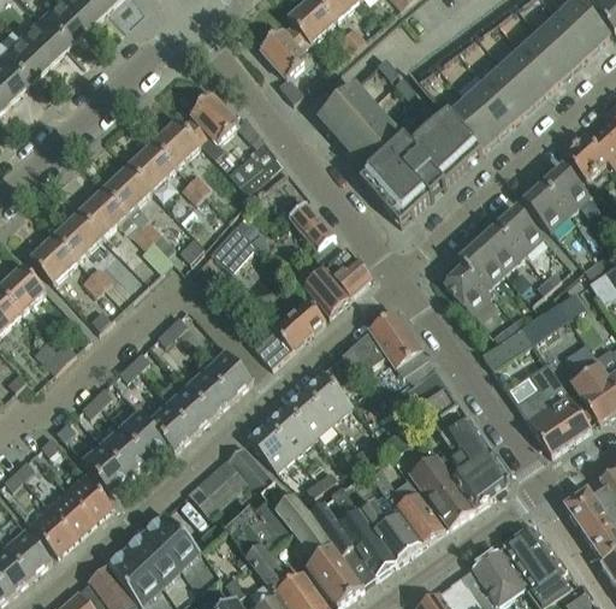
[(67,47),(88,28),(61,0),(57,0),(40,17),(67,47)]
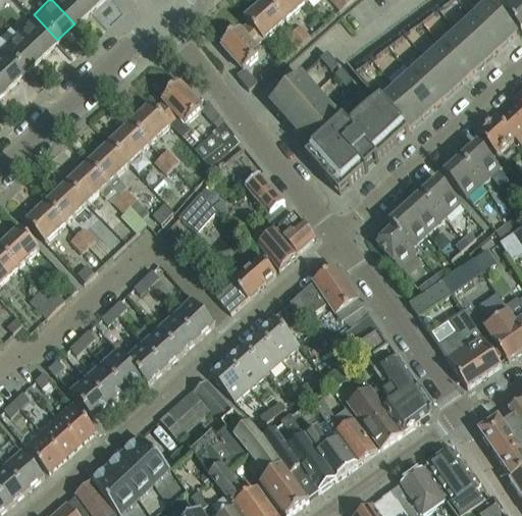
[(74,23),(91,8),(84,0),(52,0),(74,23)]
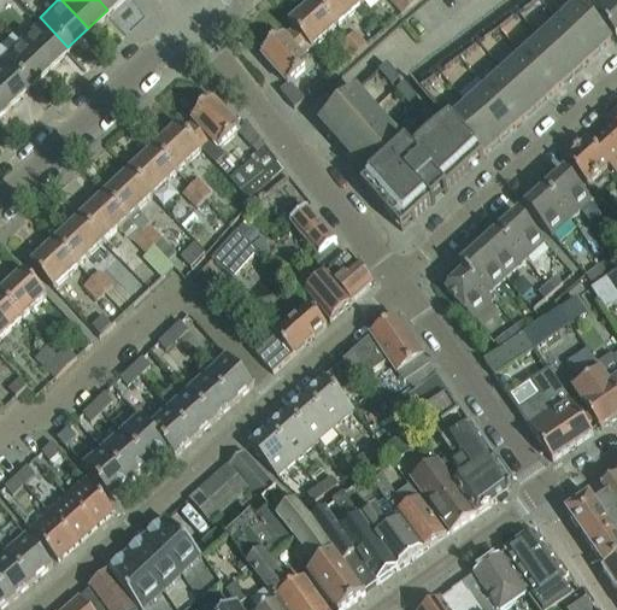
[(99,0),(107,10),(117,0),(99,0)]
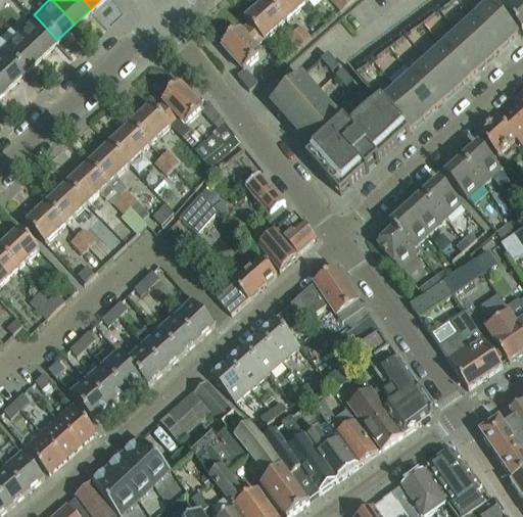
[(264,37),(285,18),(270,0),(264,0),(245,16),(249,20),(263,37),(264,37)]
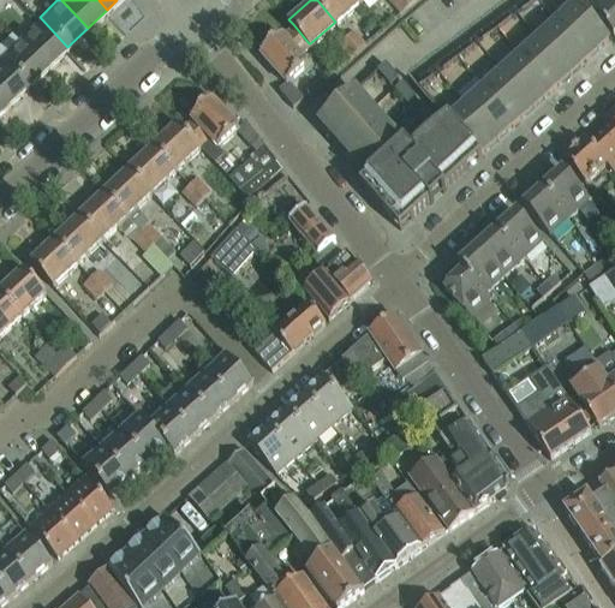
[(335,22),(359,0),(317,0),(335,22)]
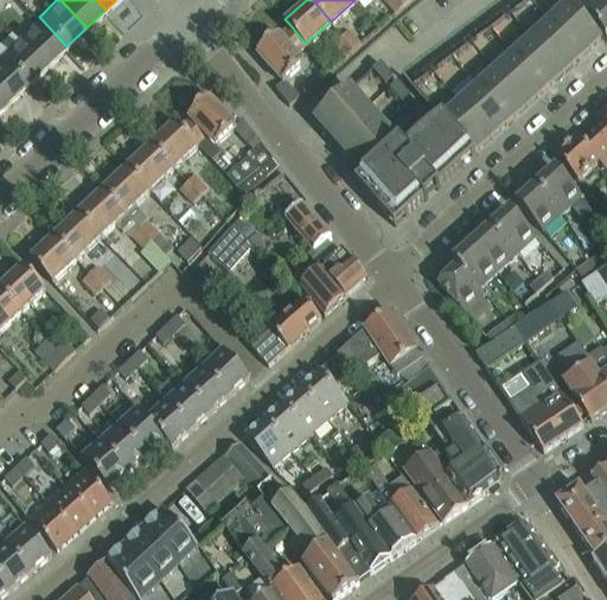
[(396,10),(404,2),(402,0),(388,0),(396,10)]
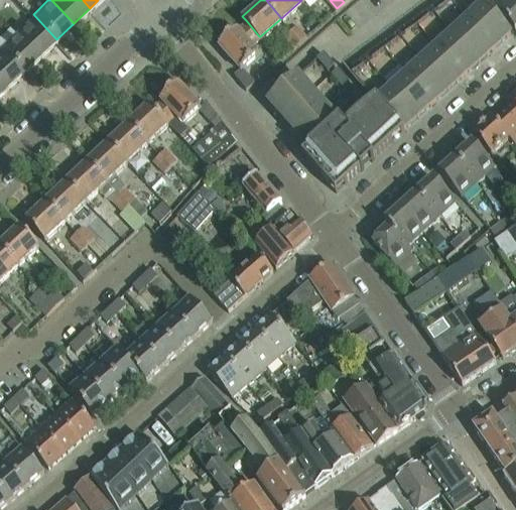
[(445,13),(453,8),(445,0),(435,0),(434,1),(445,13)]
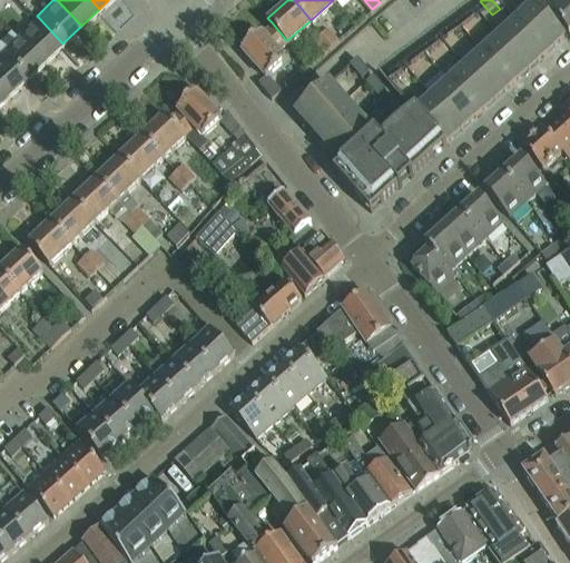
[(500,9),(508,3),(504,0),(492,0),(500,9)]
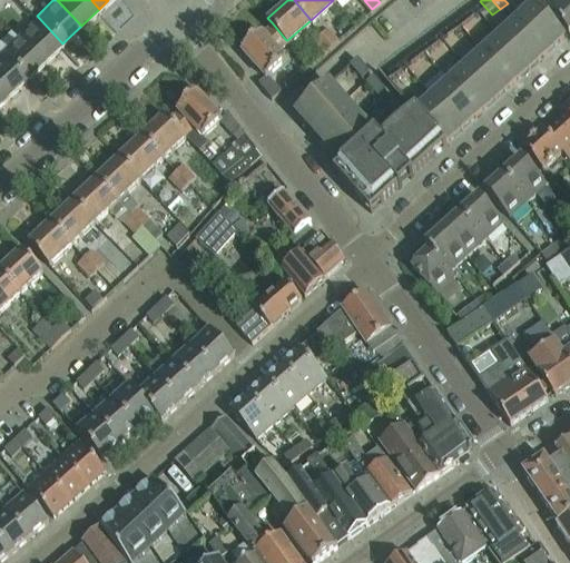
[(547,49),(563,33),(533,0),(517,16),(547,49)]
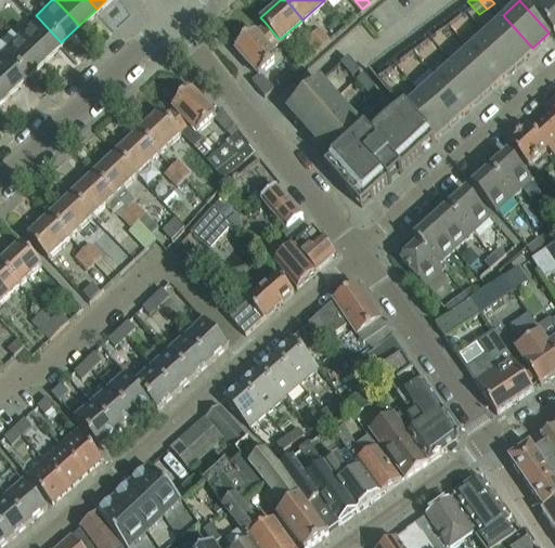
[(554,28),(554,26),(554,0),(531,0),(530,1),(554,28)]
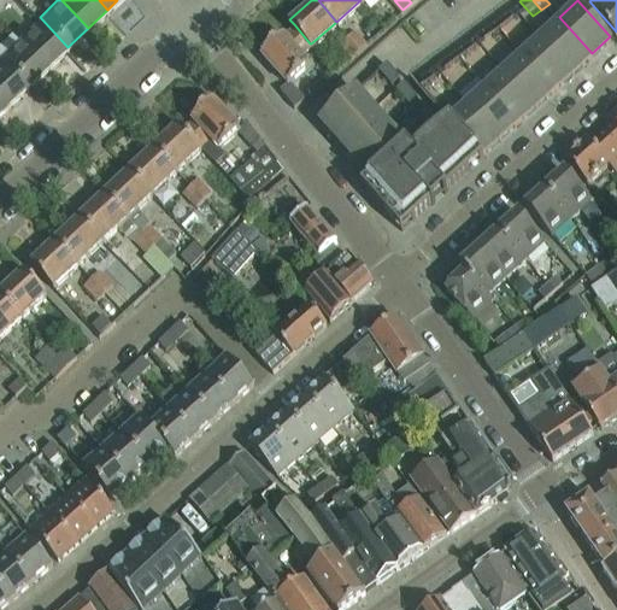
[(524,22),(533,16),(519,1),(511,7),(524,22)]
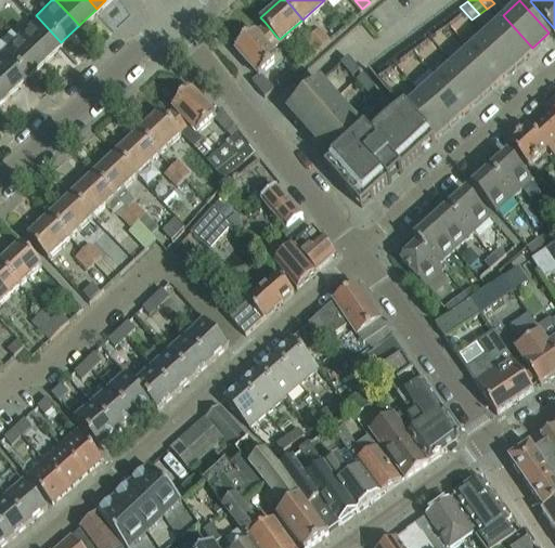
[(366,12),(378,25),(388,16),(376,3),(366,12)]
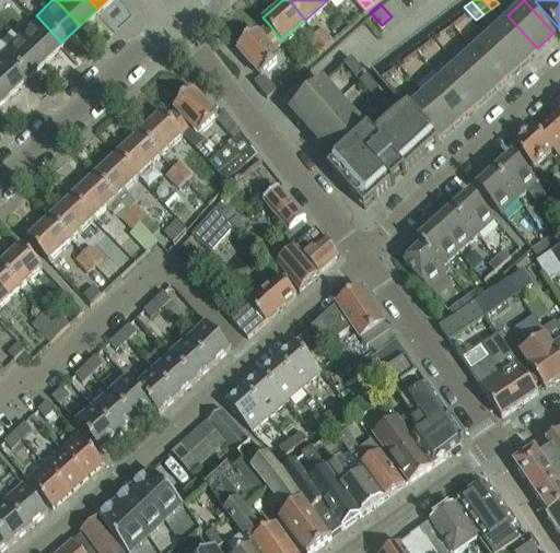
[(456,12),(468,25),(476,20),(464,7),(456,12)]
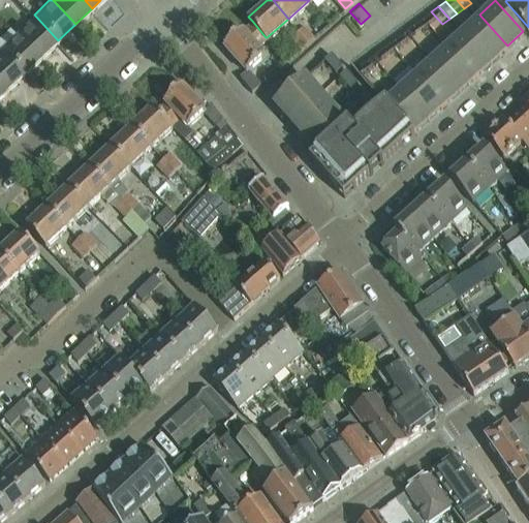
[(424,18),(435,29),(442,24),(431,11),(424,18)]
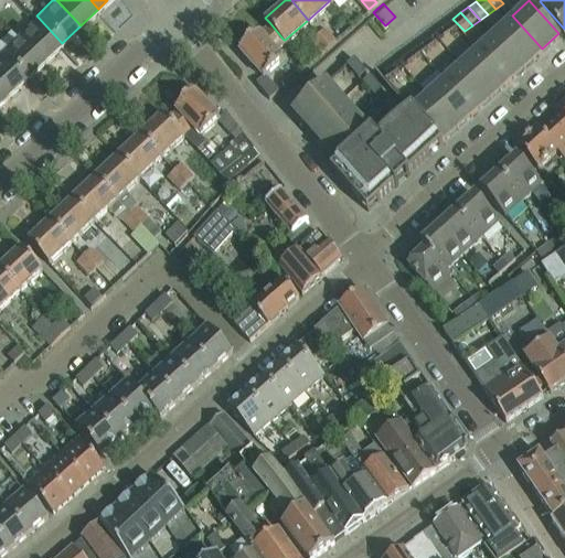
[(43,61),(62,43),(36,15),(18,33),(43,61)]
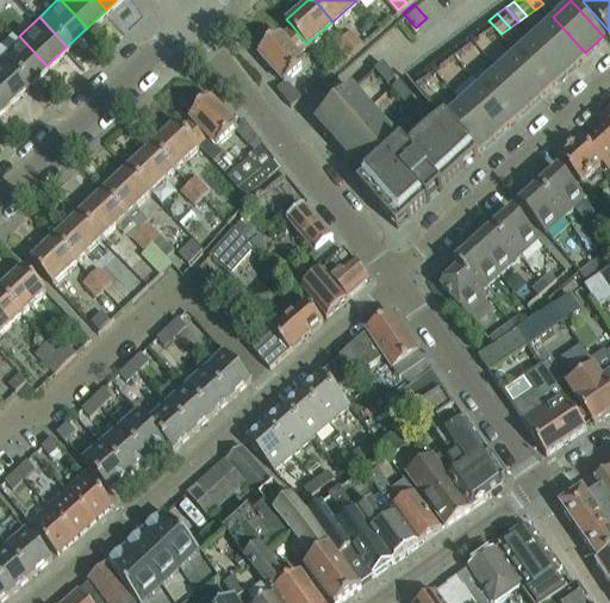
[(566,69),(585,53),(553,17),(535,33),(566,69)]
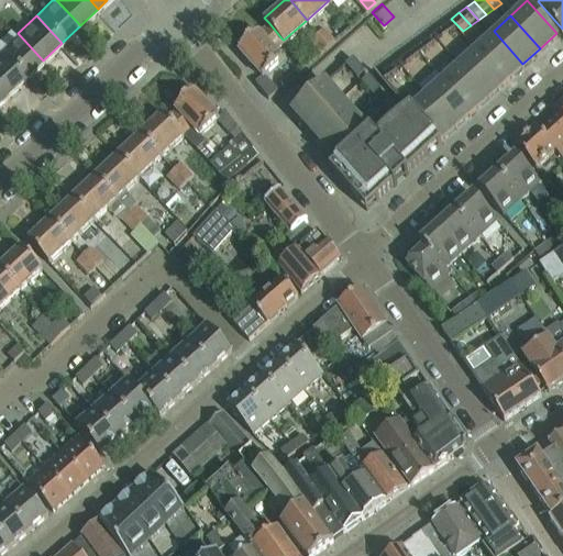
[(283,40),(268,22),(260,30),(258,28),(239,45),(262,73),(265,70),(282,55),(275,47),(283,40)]
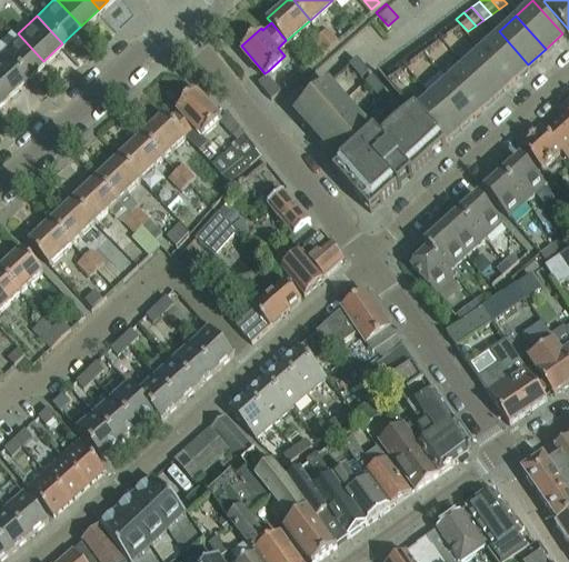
[(331,43),(338,37),(328,26),(321,31),(331,43)]
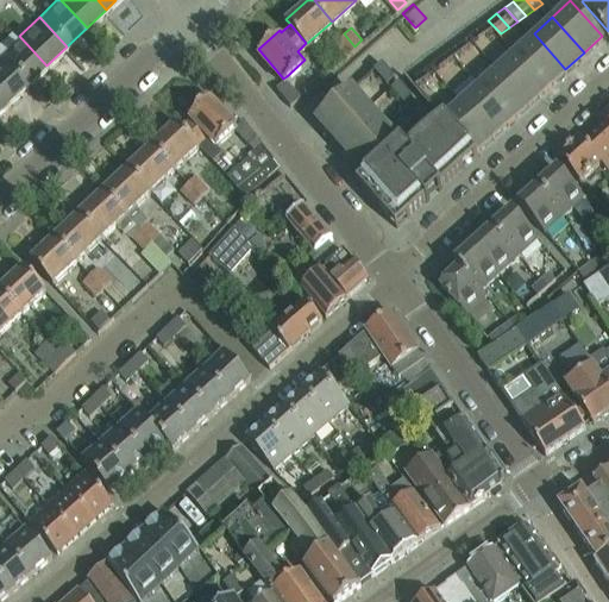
[(346,54),(355,46),(344,33),(336,41),(346,54)]
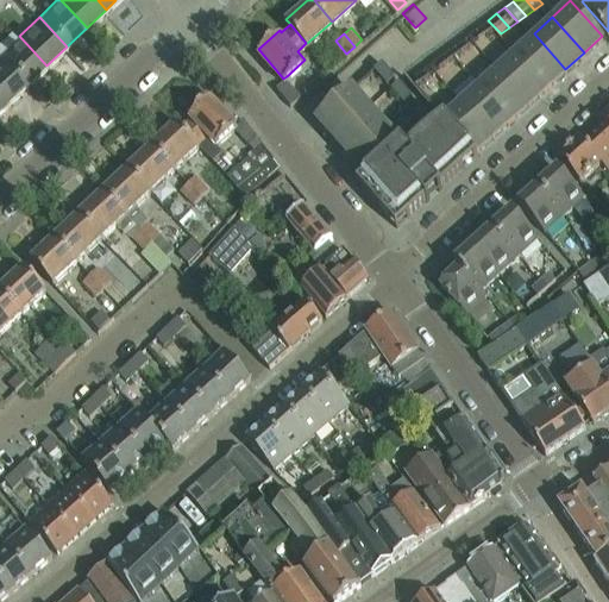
[(547,85),(565,69),(534,33),(516,50),(547,85)]
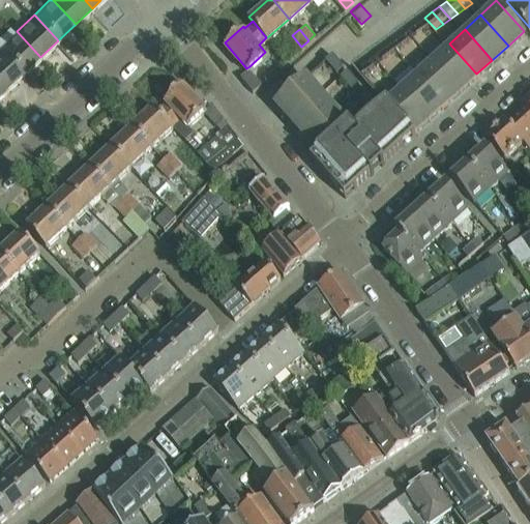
[(0,48),(23,74),(40,57),(17,31),(0,46),(0,48)]
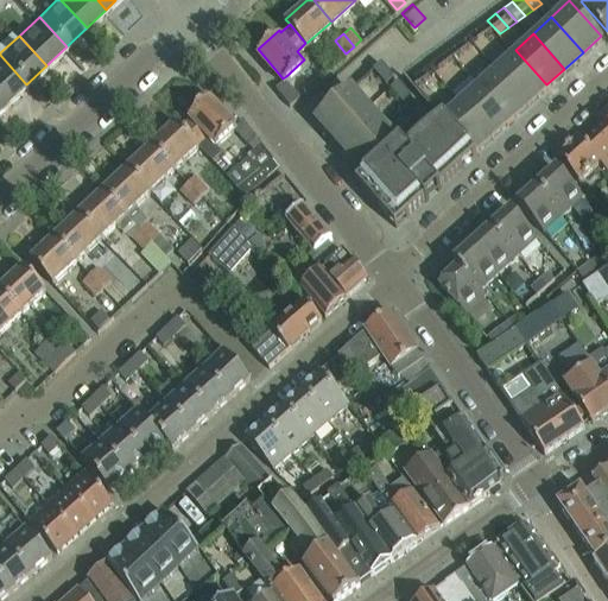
[(529,101),(546,84),(514,50),(496,67),(529,101)]
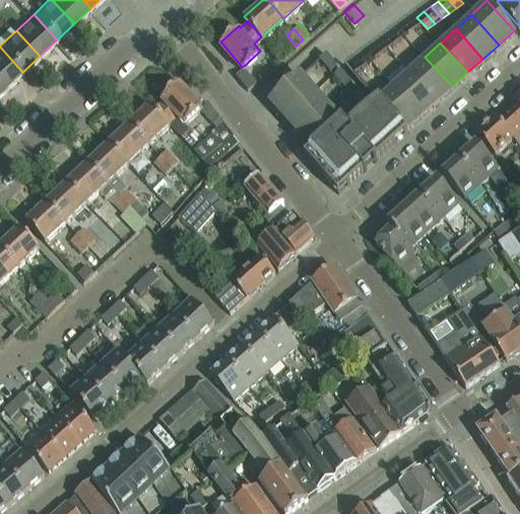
[(0,81),(6,87),(22,72),(0,47),(0,81)]
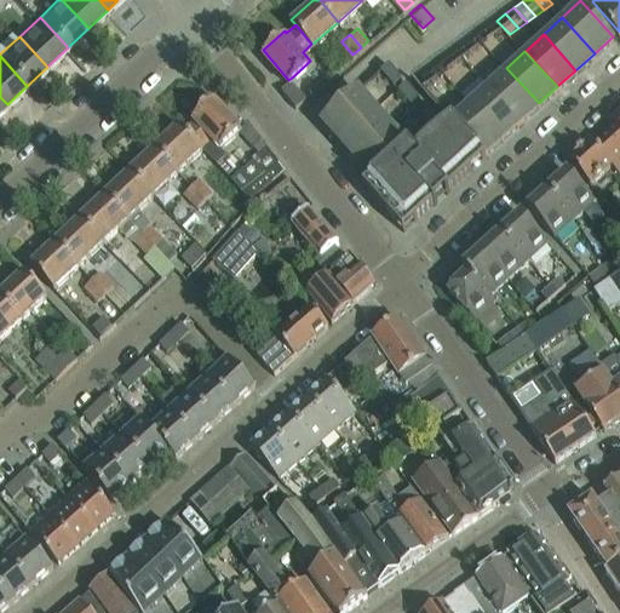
[(394,81),(402,74),(389,59),(380,67),(394,81)]
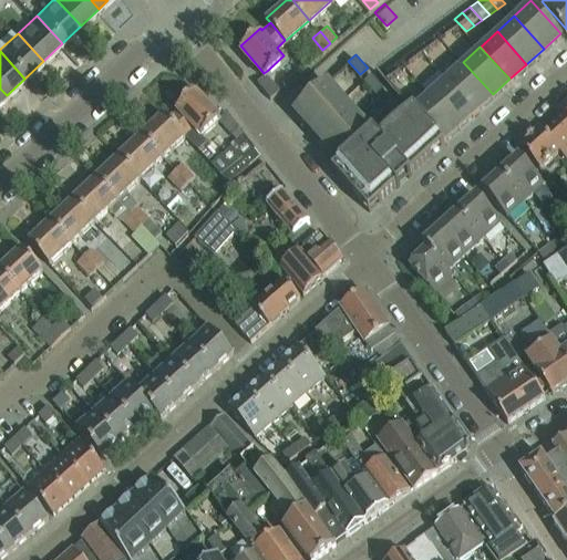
[(476,110),(493,94),(463,62),(446,76),(476,110)]
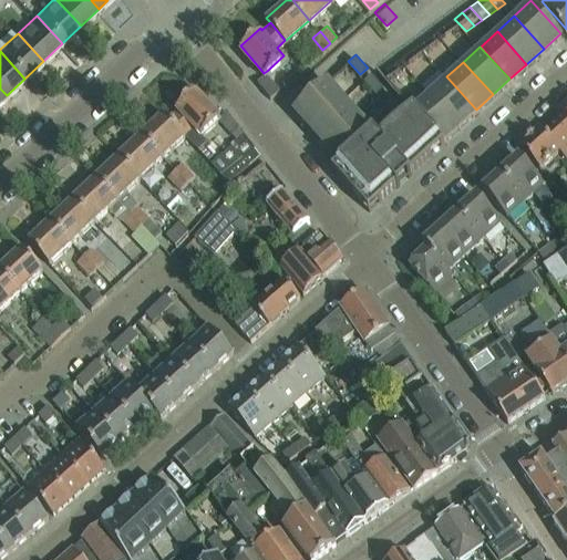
[(257,79),(270,95),(280,86),(267,71),(264,73),(257,79)]
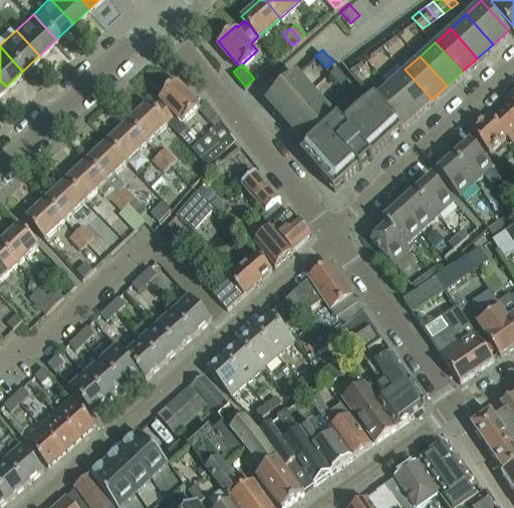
[(340,83),(347,76),(336,65),(329,71),(340,83)]
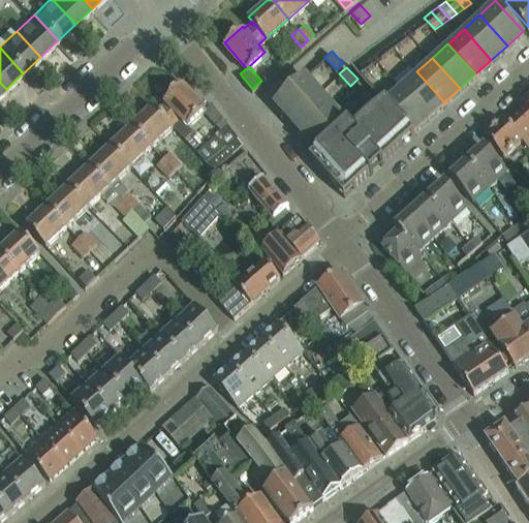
[(429,117),(444,102),(416,71),(401,86),(429,117)]
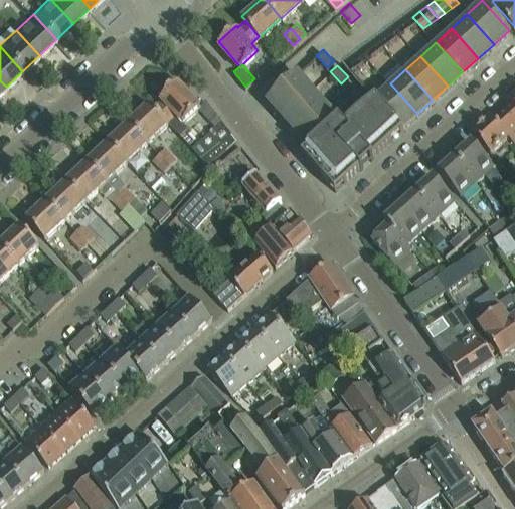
[(269,99),(283,115),(312,89),(297,72),(269,99)]
